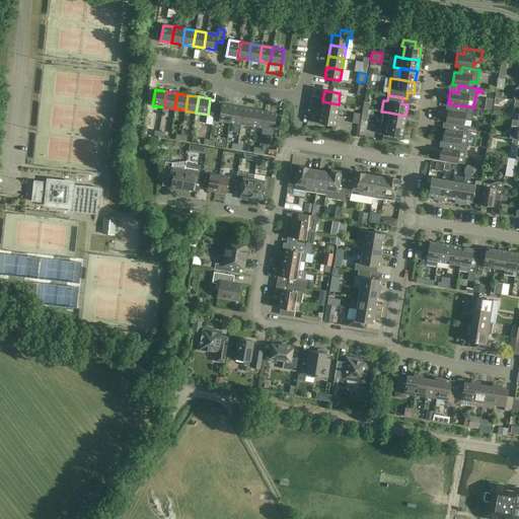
[(322,101),(320,113),(337,116),(339,104),(322,101)]
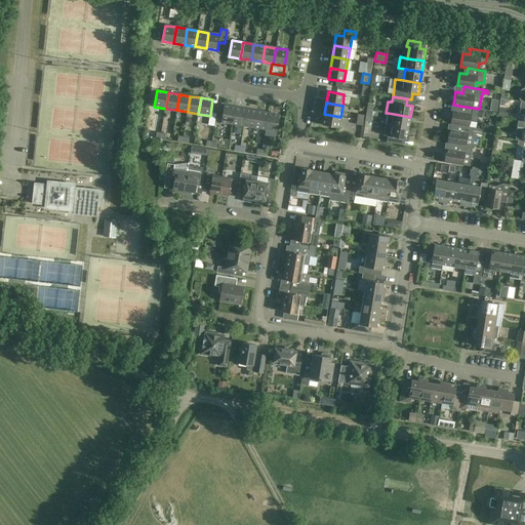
[(221,122),(233,123),(235,108),(224,106),(221,122)]
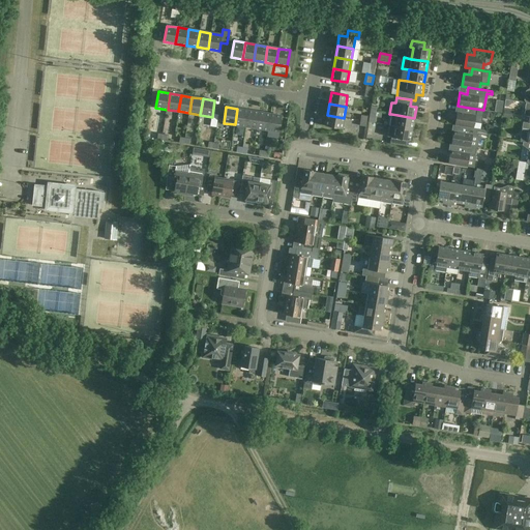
[(457,112),(454,125),(466,126),(473,128),(474,122),(480,123),(481,123),(483,110),(476,109),(469,108),(468,114),(457,112)]
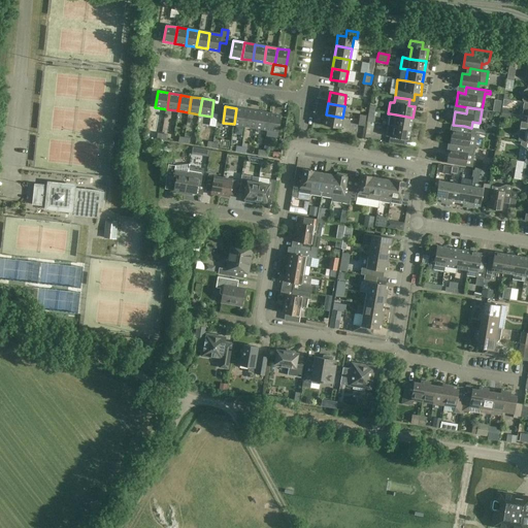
[(234,124),(244,126),(248,110),(236,108),(234,124)]
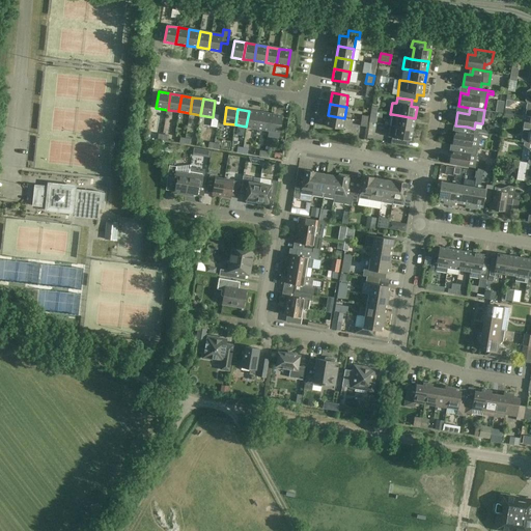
[(260,112),(249,111),(246,127),(257,129),(260,112)]
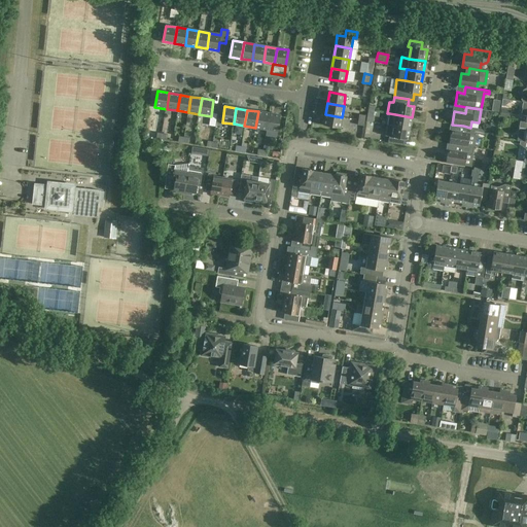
[(488,111),(481,110),(480,117),(487,118),(488,111)]
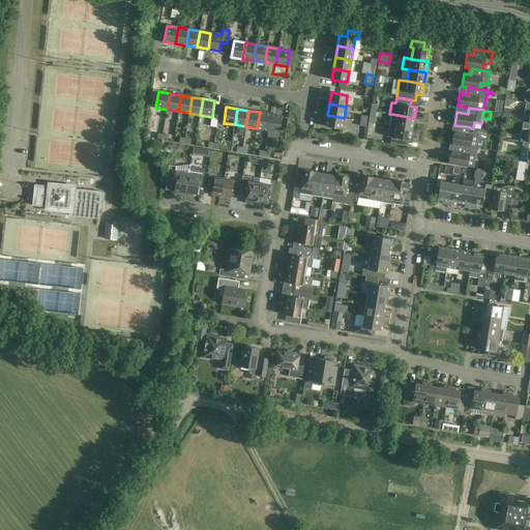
[(257,128),(268,130),(270,114),(260,112),(257,128)]
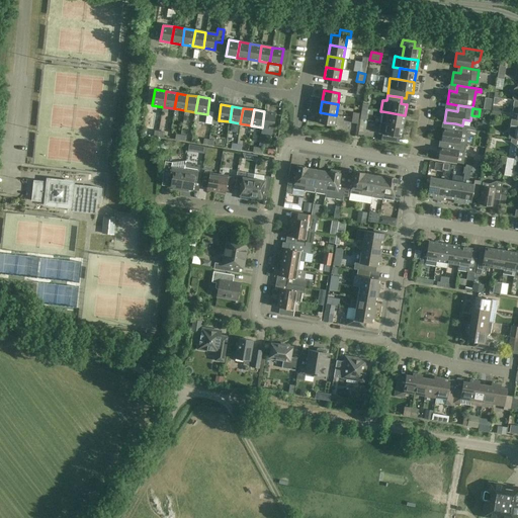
[(264,111),(262,127),(273,128),(275,113),(264,111)]
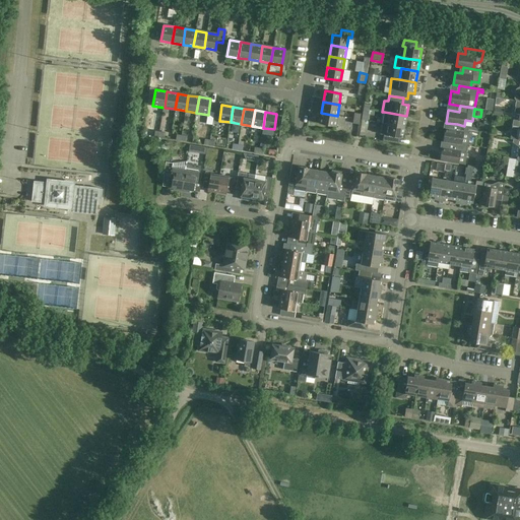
[(383,118),(382,123),(388,124),(404,127),(406,116),(390,113),(384,112),(383,118)]
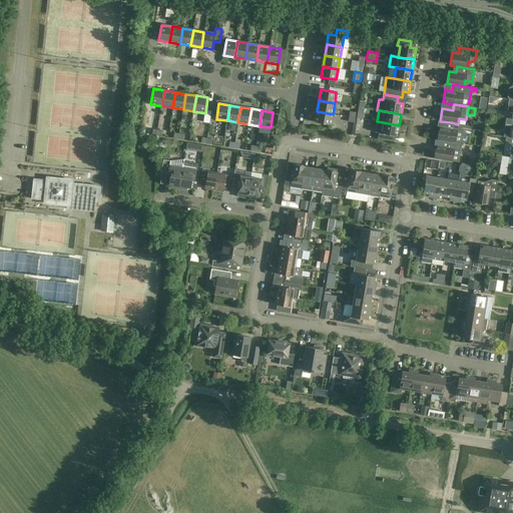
[(331,124),(333,114),(317,111),(316,122),(331,124)]
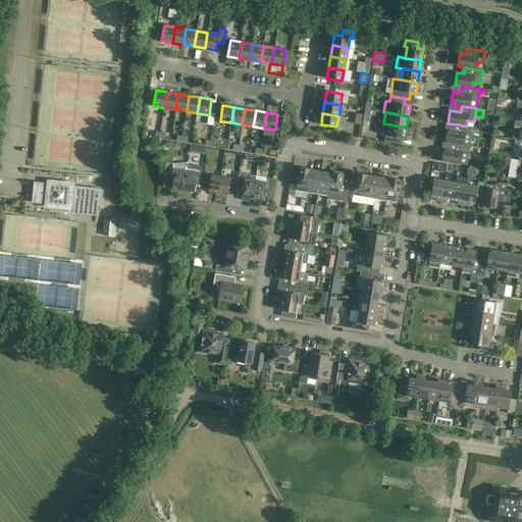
[(521,120),(521,121),(515,120),(512,139),(521,140),(521,120)]
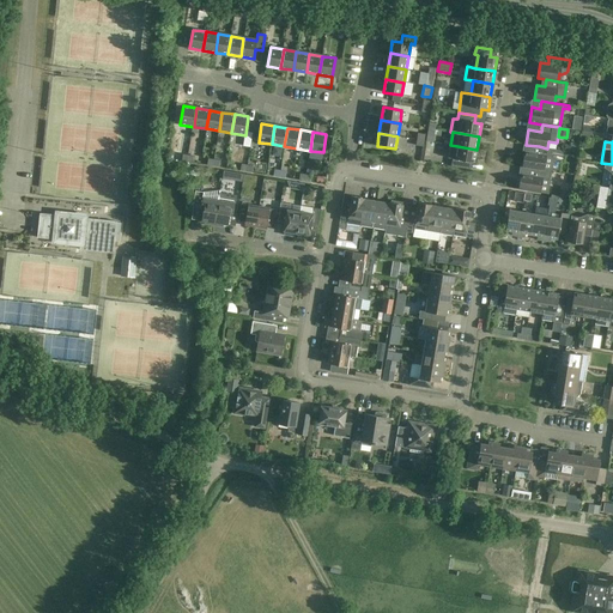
[(450,145),(449,158),(453,159),(451,167),(467,169),(468,162),(474,163),(477,150),(457,146),(450,145)]
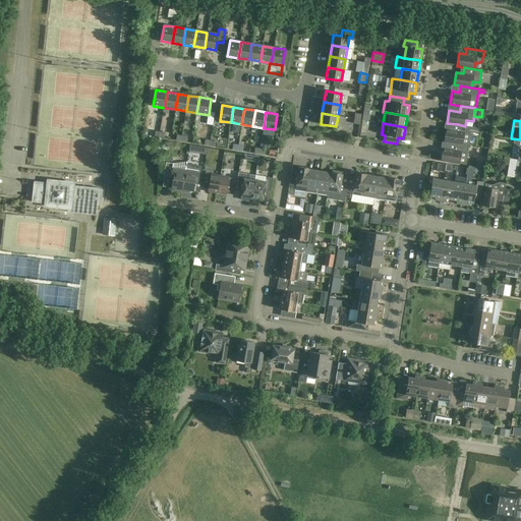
[(446,129),(444,141),(451,143),(456,143),(462,145),(468,146),(470,132),(471,127),(465,126),(458,124),(458,130),(446,129)]
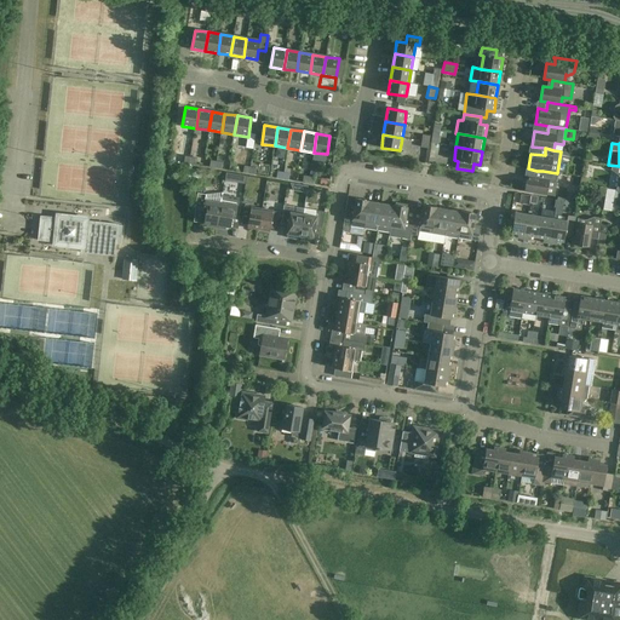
[(556,182),(557,173),(543,171),(540,178),(527,176),(524,191),(546,195),(549,181),(556,182)]
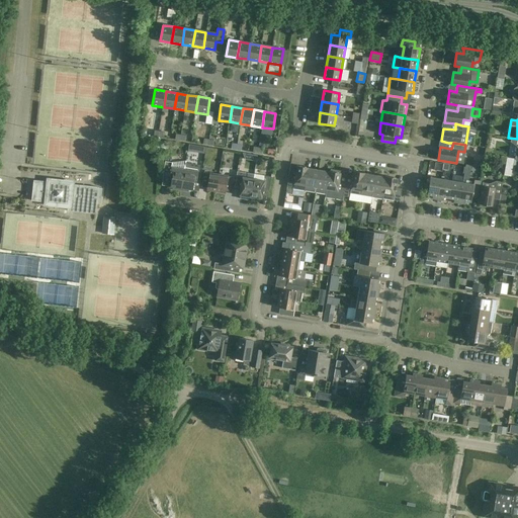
[(507,157),(504,175),(511,176),(514,159),(507,157)]
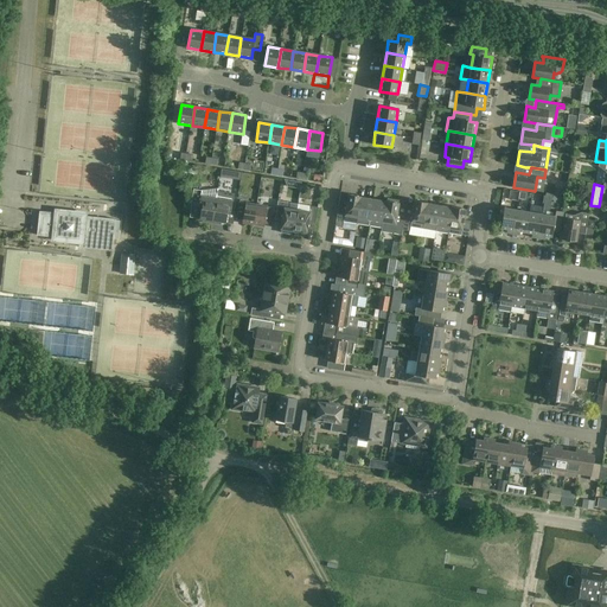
[(204,222),(212,223),(217,198),(218,189),(202,191),(195,190),(191,205),(202,206),(200,218),(205,219),(204,222)]
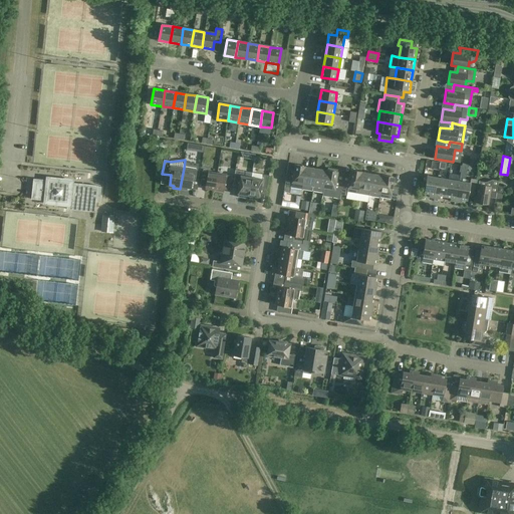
[(184,168),(180,189),(187,190),(187,188),(192,189),(193,179),(196,179),(197,170),(198,164),(185,162),(184,168)]
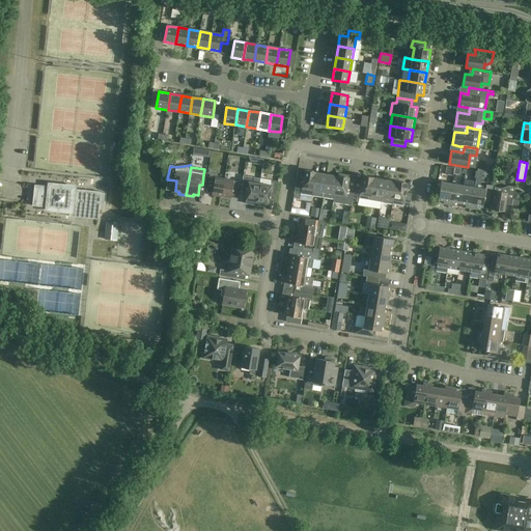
[(315,172),(316,172),(304,170),(303,179),(297,178),(294,192),(301,193),(300,194),(311,196),(315,172)]
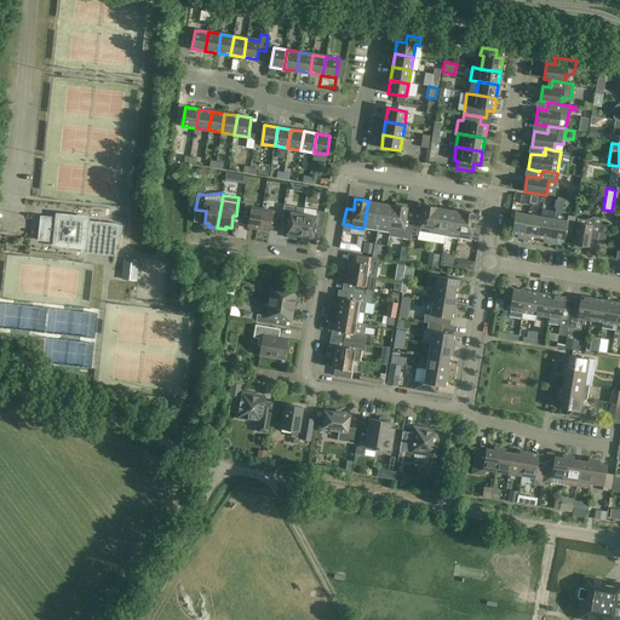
[(382,204),(368,201),(363,229),(377,231),(382,204)]
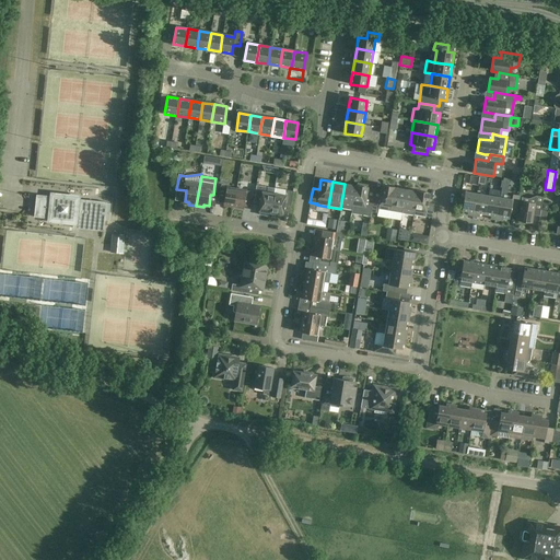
[(356,186),(345,184),(340,209),(351,211),(356,186)]
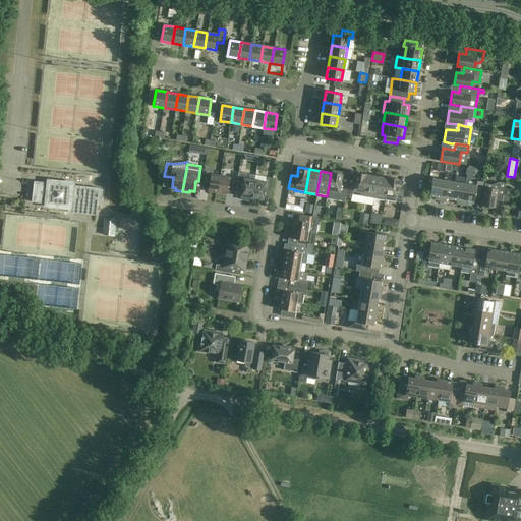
[(238,172),(236,185),(242,186),(240,196),(242,197),(241,199),(250,201),(250,198),(251,198),(254,180),(255,175),(248,174),(238,172)]
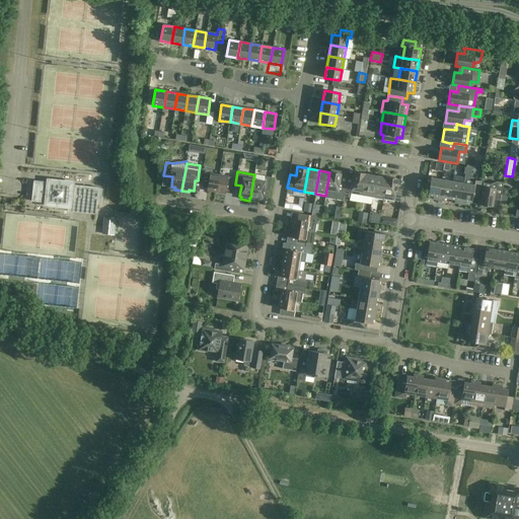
[(344,197),(346,184),(340,182),(341,173),(329,171),(329,172),(325,196),(326,196),(325,198),(344,201),(344,197)]
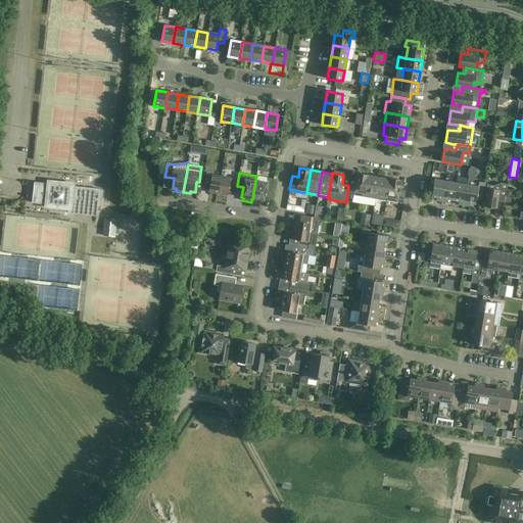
[(354,187),(348,186),(346,198),(353,199),(353,195),(365,197),(368,175),(369,175),(357,173),(354,187)]
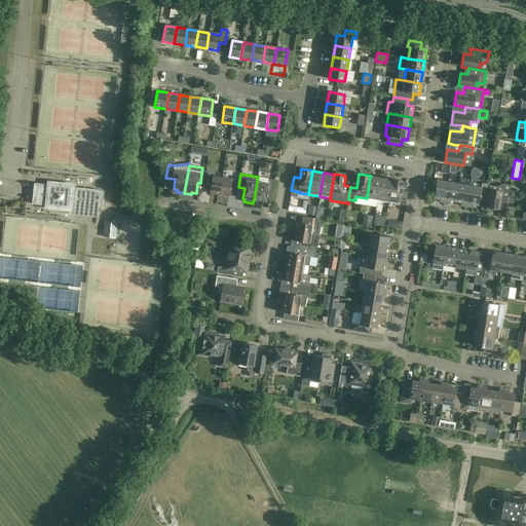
[(220,195),(222,178),(207,175),(204,187),(211,188),(210,193),(220,195)]
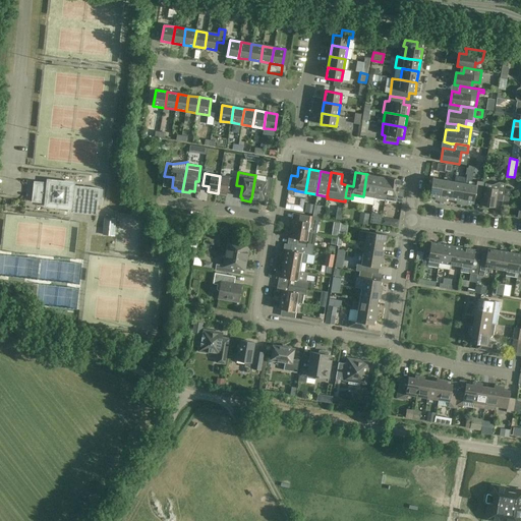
[(363,196),(374,198),(378,176),(367,174),(366,174),(363,196)]
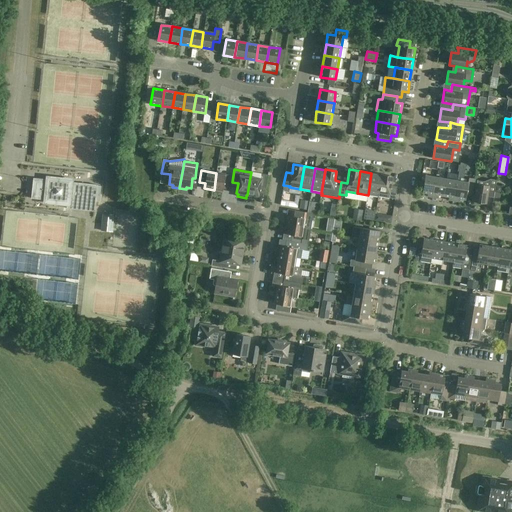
[(250,177),(247,195),(249,195),(248,198),(256,200),(257,197),(259,197),(260,191),(265,192),(268,175),(258,173),(251,172),(250,177)]
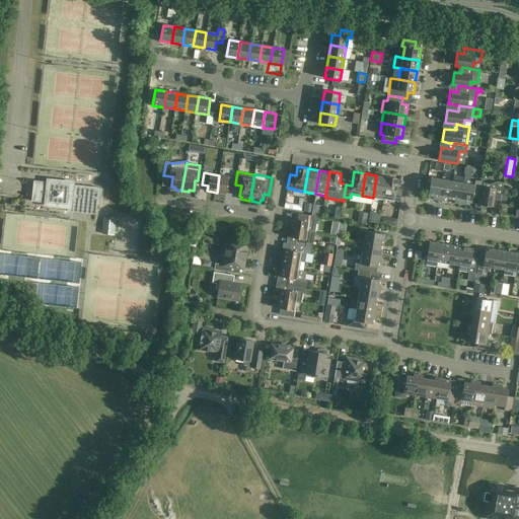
[(235,177),(219,175),(217,193),(226,194),(227,189),(233,190),(235,177)]
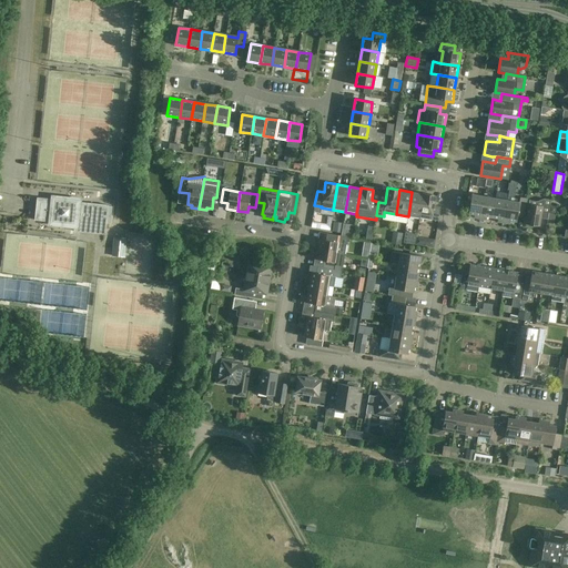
[(412,192),(408,216),(419,217),(424,194),(423,194),(412,192)]
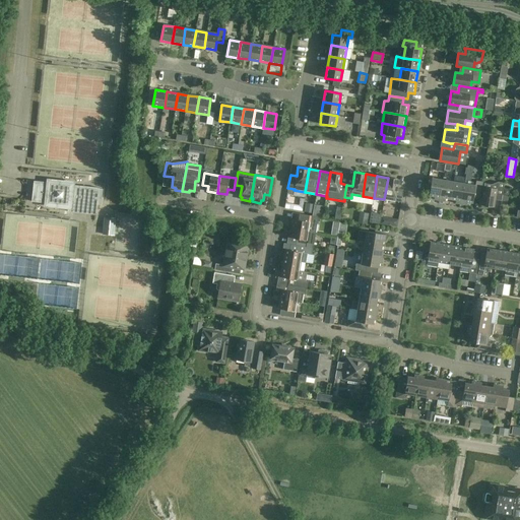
[(388,178),(384,199),(401,202),(403,190),(397,189),(399,179),(387,177),(387,178),(388,178)]
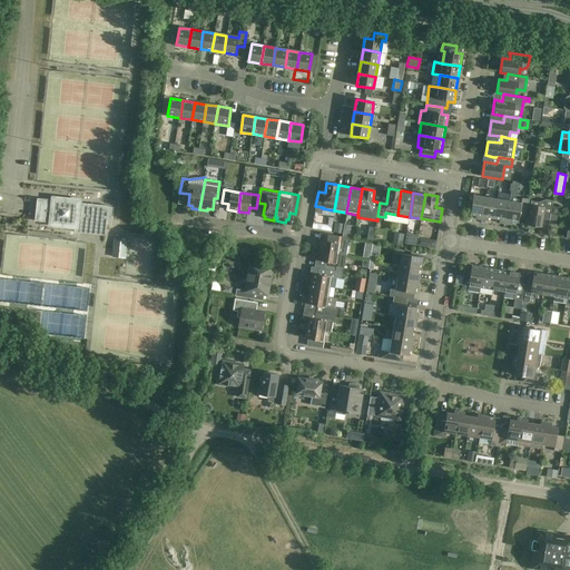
[(475,218),(482,219),(485,197),(473,195),(470,214),(477,215),(475,218)]
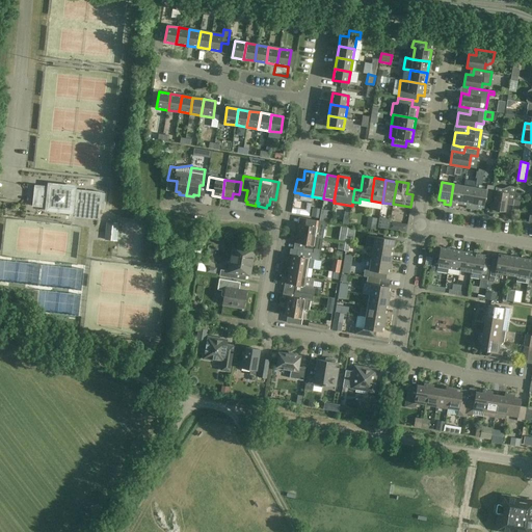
[(461,204),(464,186),(453,184),(450,205),(455,206),(456,203),(461,204)]
